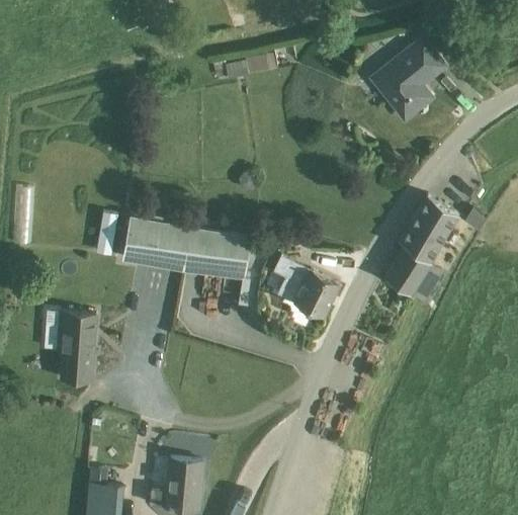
[(438,60),(423,39),(372,79),(404,120),(431,98),(418,81),(431,71),(428,68),(438,60)]
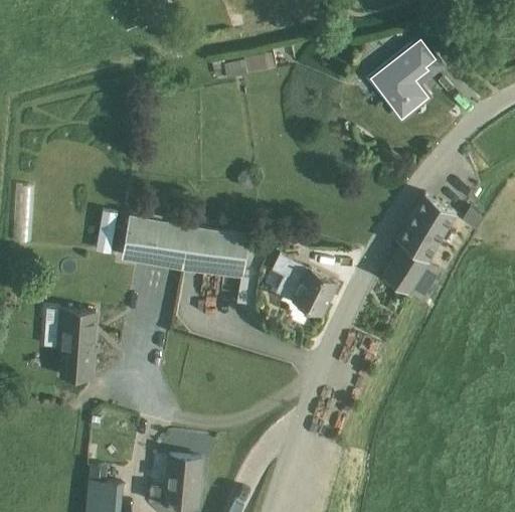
[(223,61),(212,63),(214,77),(226,76),(226,77),(246,74),(276,70),(273,53),(243,58),(243,60),(224,64),(223,61)]
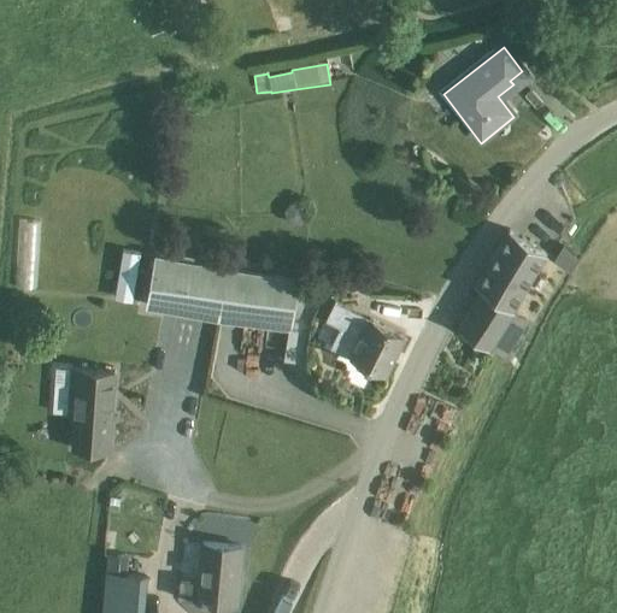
[(16,290),(37,292),(40,223),(18,222),(16,290)]
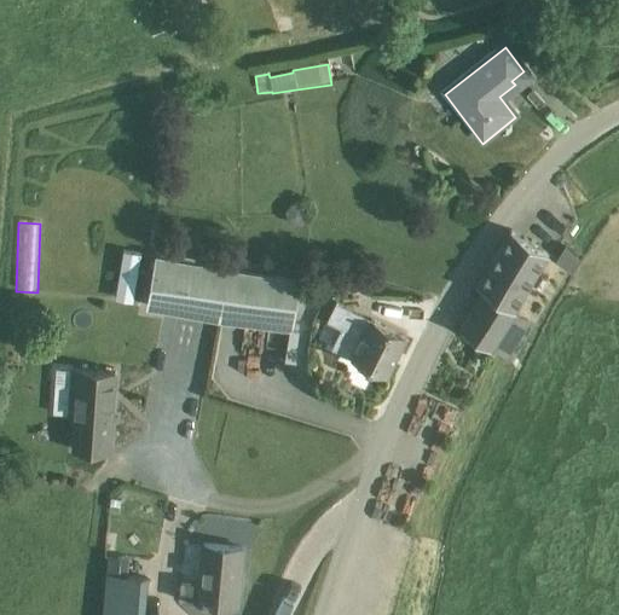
[(490,350),(548,257),(510,233),(476,289),(484,293),(460,332),(490,350)]
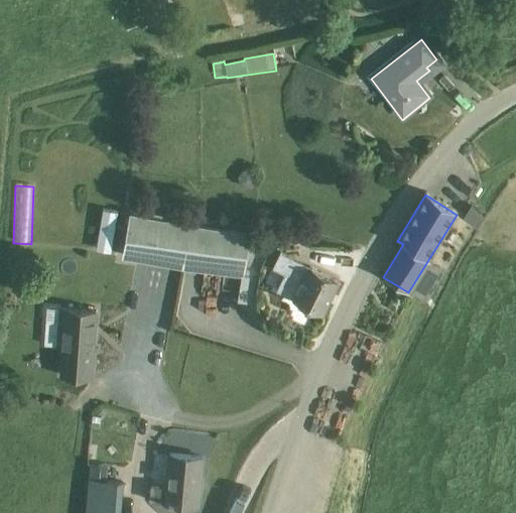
[(483,214),(471,207),(464,219),(476,226),(483,214)]
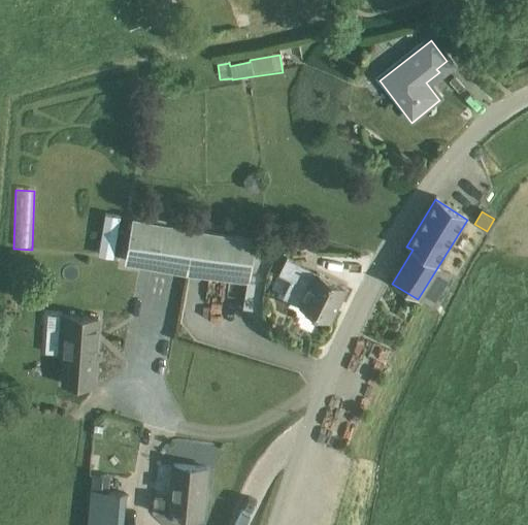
[(186,276),(194,230),(132,220),(125,265),(186,276)]
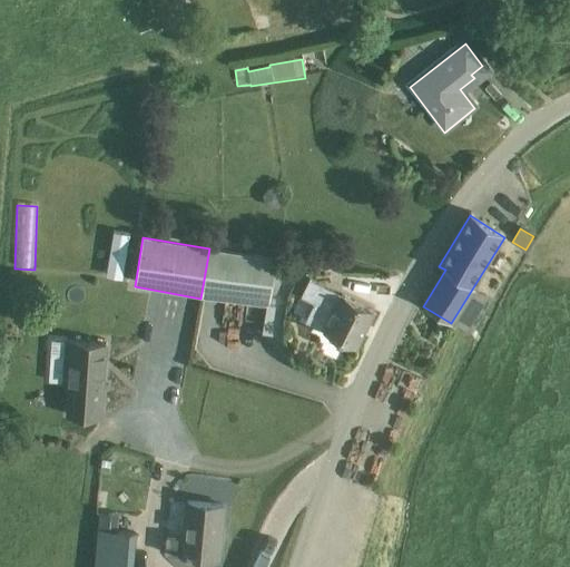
[(209,248),(200,299),(268,310),(277,261),(209,248)]
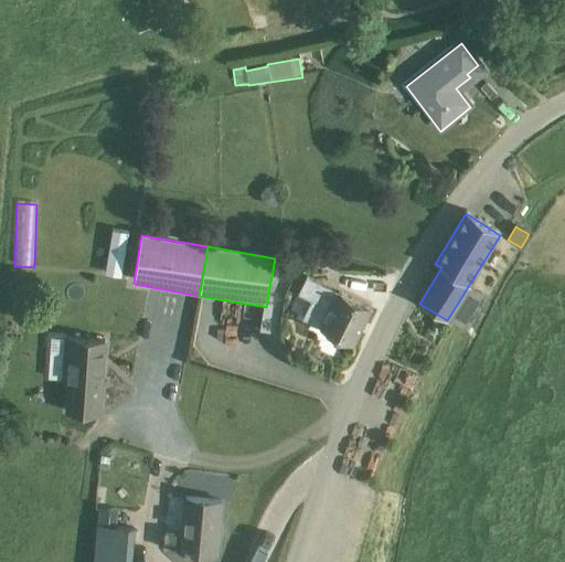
[(339,296),(310,282),(301,297),(312,303),(304,321),(321,330),(321,331),(351,347),(370,310),(339,295),(339,296)]
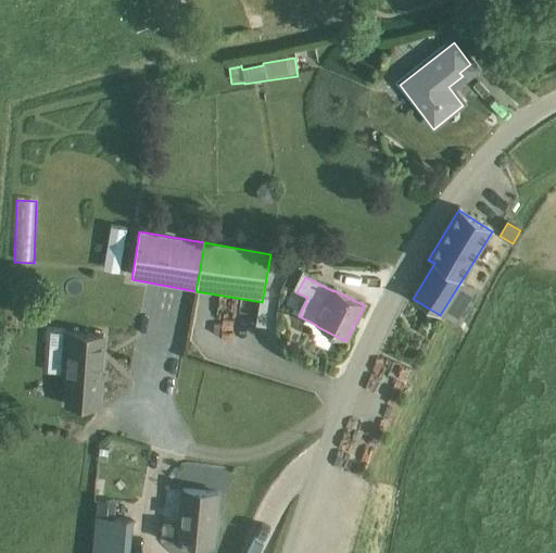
[(274,325),(274,303),(257,303),(258,326),(274,325)]
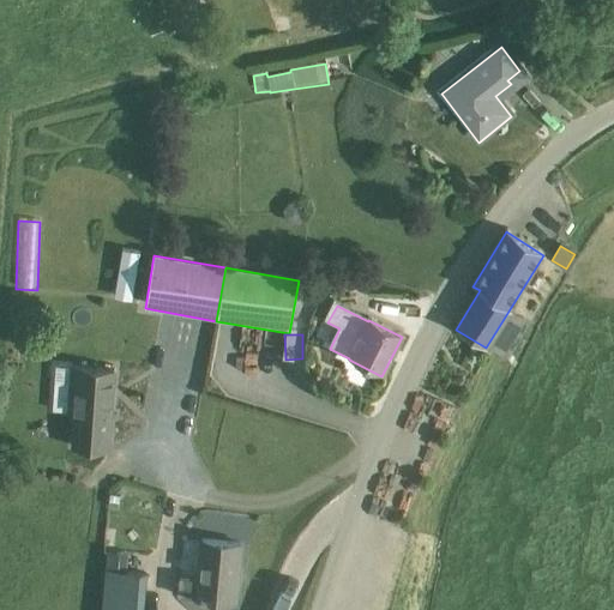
[(108,453),(114,373),(72,369),(70,417),(76,417),(73,451),(108,453)]
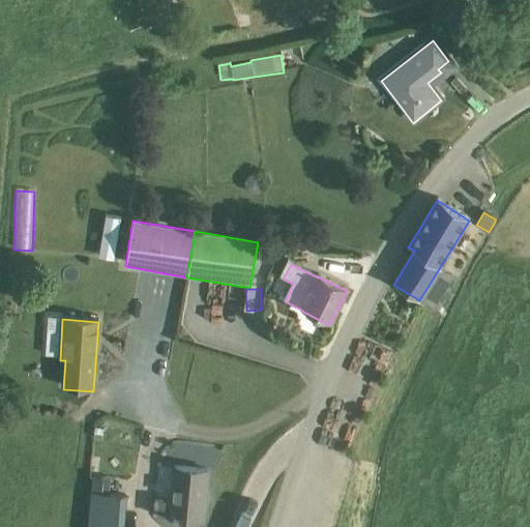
[(175,469),(172,502),(154,500),(153,517),(202,522),(208,473),(175,469)]
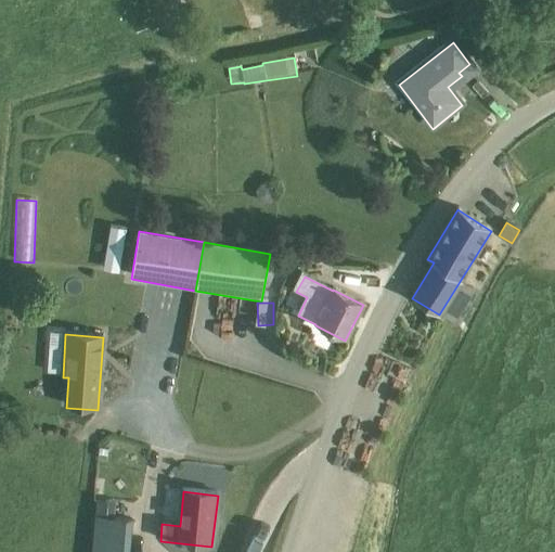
[(130,551),(133,521),(112,518),(113,502),(98,501),(95,516),(91,551),(130,551)]
